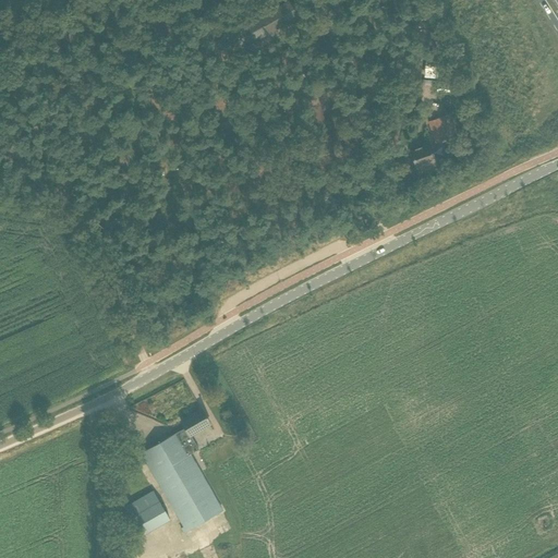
[(214,41),(222,59),(296,16),(288,1),(214,41)]
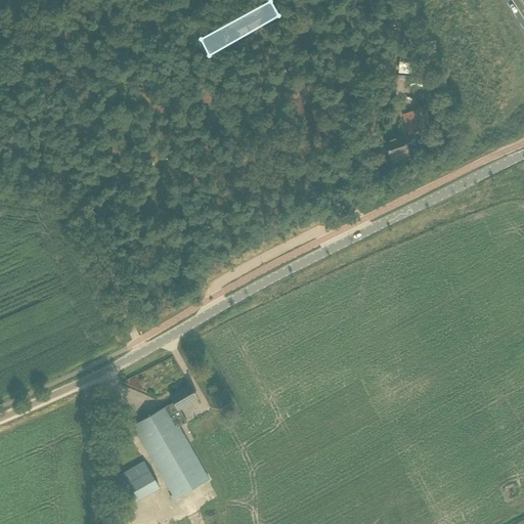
[(399,73),(409,73),(410,60),(399,60),(399,73)]
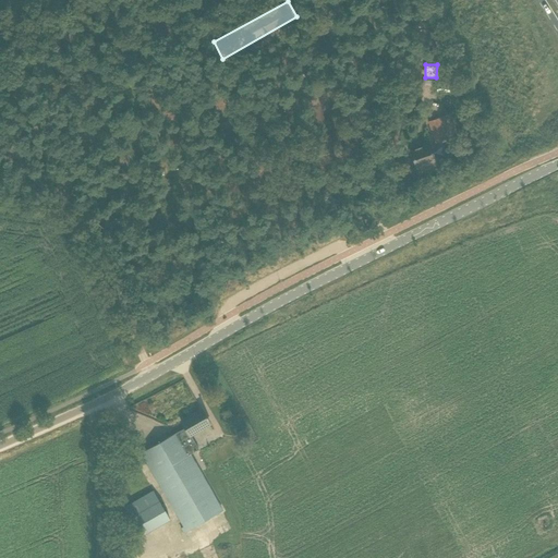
[(452,135),(446,117),(438,119),(446,137),(452,135)]
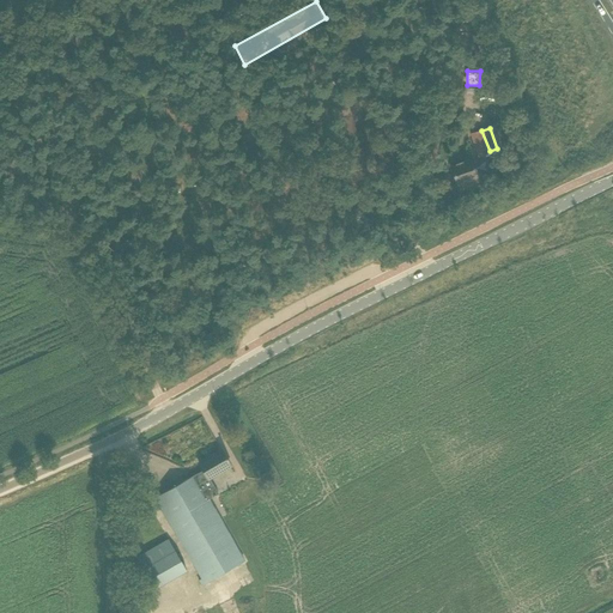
[(490,151),(481,131),(471,134),(479,157),(490,152),(490,151)]
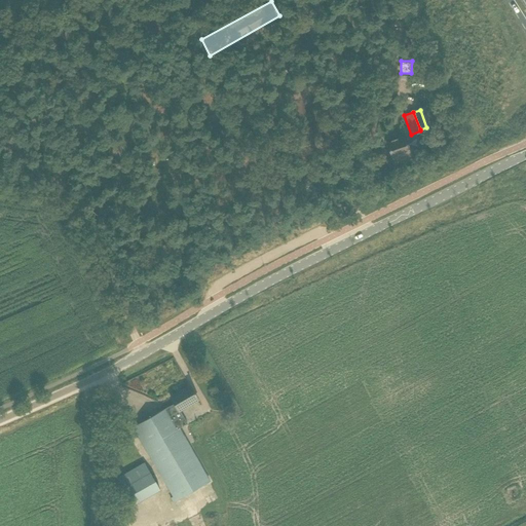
[(386,143),(392,161),(400,159),(399,156),(410,152),(405,137),(386,143)]
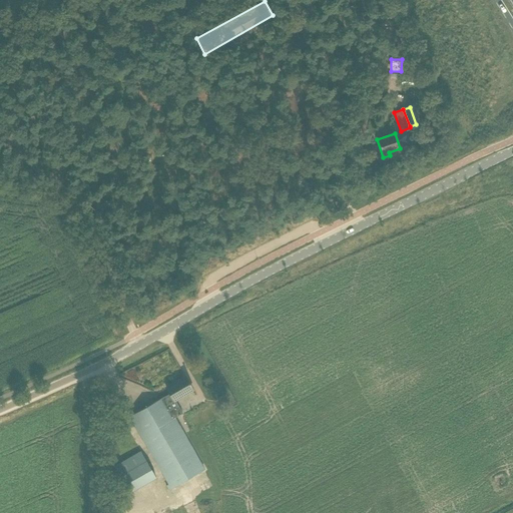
[(175,402),(194,391),(189,383),(188,383),(185,377),(166,388),(169,394),(130,416),(168,484),(166,486),(168,490),(204,469),(170,411),(177,406),(175,402)]
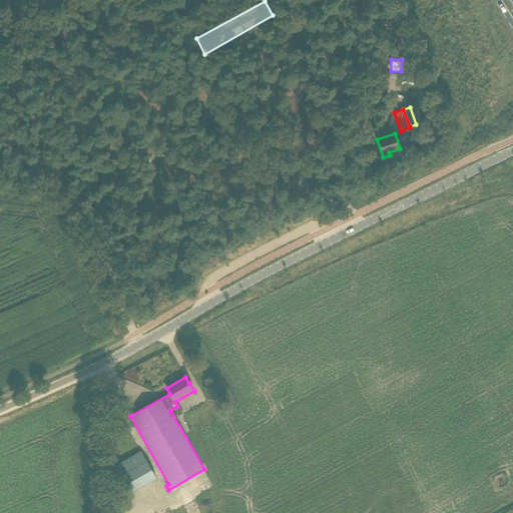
[(113,467),(128,494),(156,478),(155,477),(159,475),(145,450),(141,453),(140,451),(113,467)]
